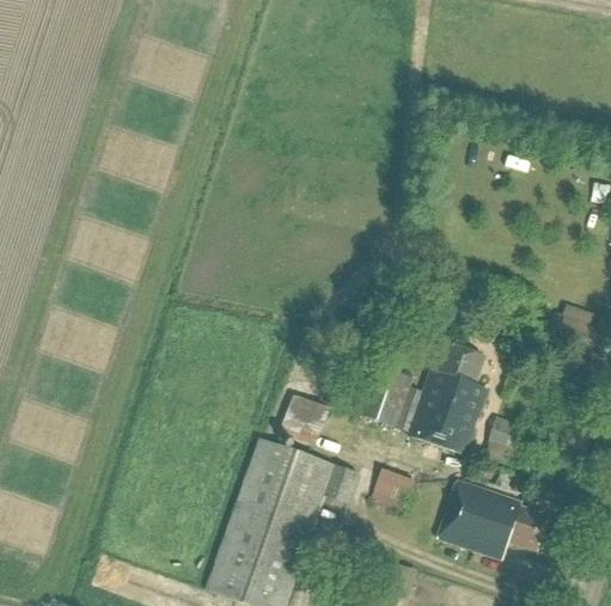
[(553,308),(545,330),(598,348),(605,325),(553,308)]
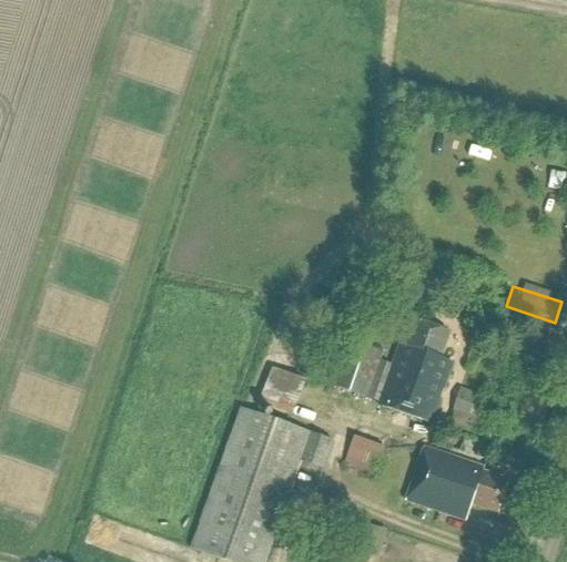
[(441,355),(449,329),(408,315),(378,401),(432,420),(441,394),(436,392),(439,385),(444,386),(453,359),(441,355)]
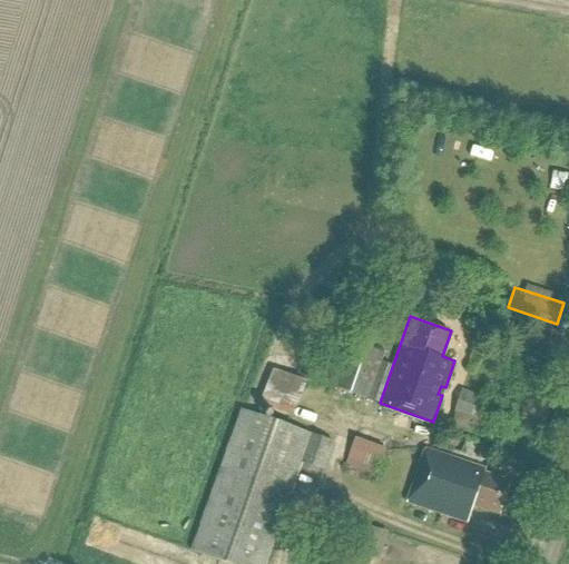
[(369,396),(384,349),(350,338),(333,384),(369,396)]
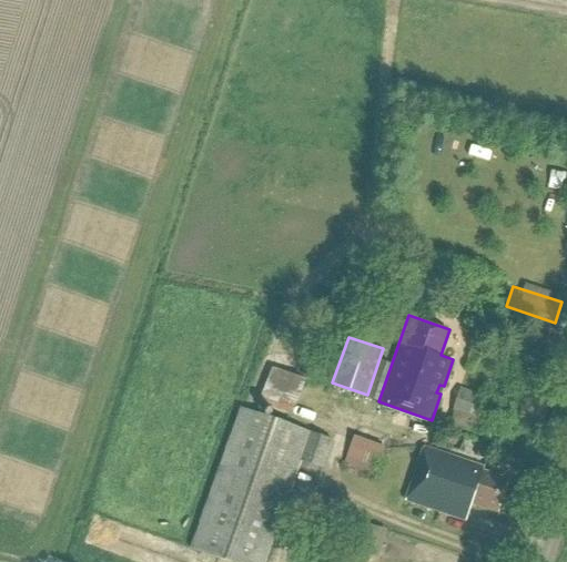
[(289,412),(303,377),(270,364),(255,399),(289,412)]
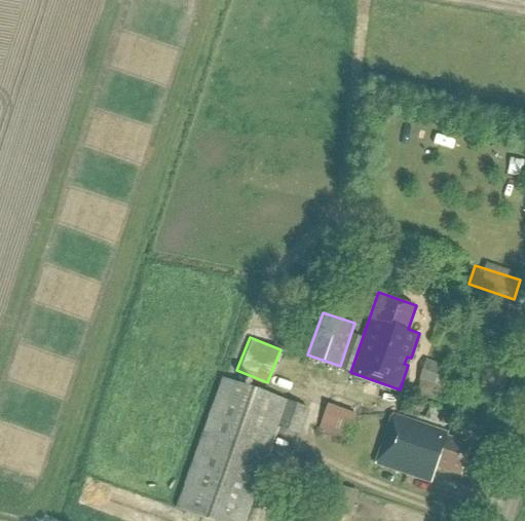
[(297,431),(306,406),(222,374),(176,506),(219,520),(241,520),(276,423),(297,431)]
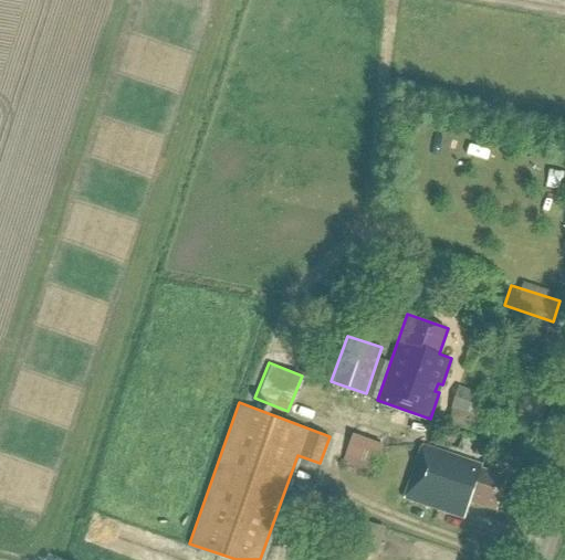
[(372,471),(382,441),(351,430),(339,460),(372,471)]
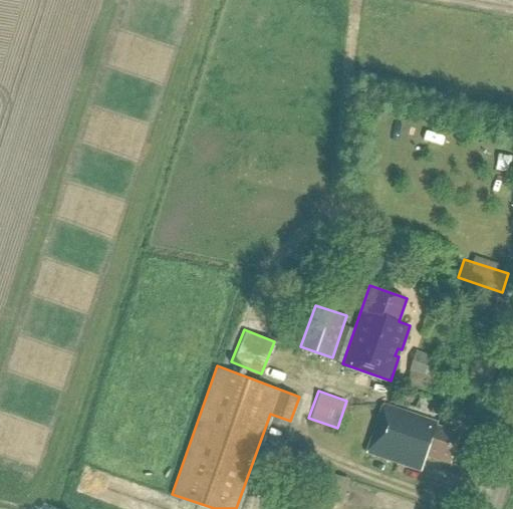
[(434,396),(429,407),(438,411),(443,400),(434,396)]
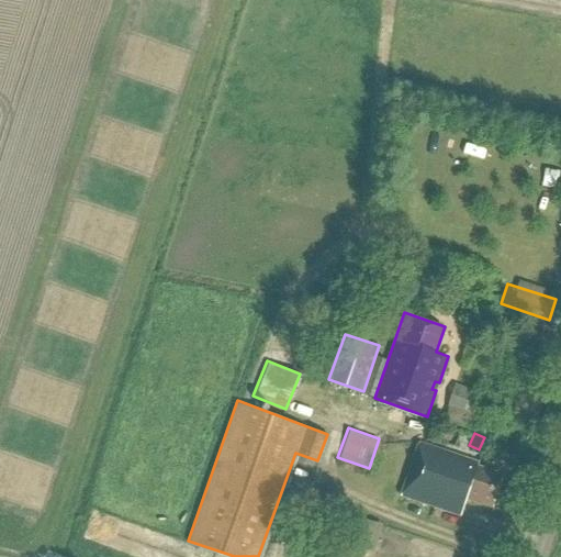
[(490,505),(502,472),(475,464),(478,460),(419,439),(401,494),(459,514),(464,497),(490,505)]
